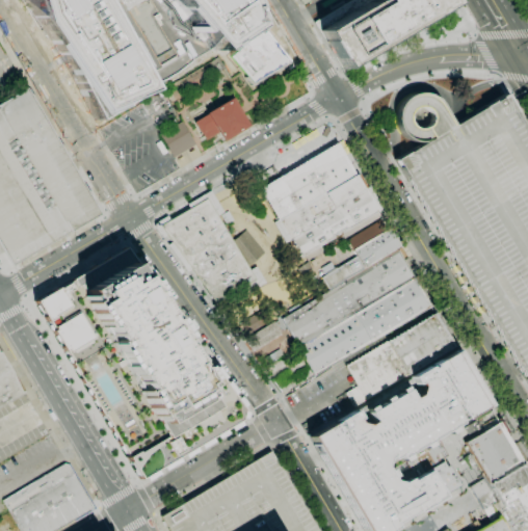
[(26,0),(40,20),(54,42),(51,44),(64,65),(96,116),(137,91),(148,87),(147,85),(152,82),(153,84),(169,76),(182,69),(194,58),(214,46),(216,49),(252,24),(263,17),(253,0),(26,0)]
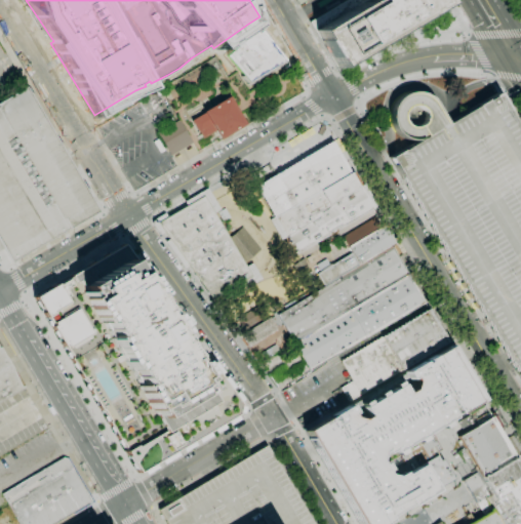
[(313,22),(338,6),(348,0),(448,0),(449,2),(451,5),(401,35),(342,70),(313,22)]
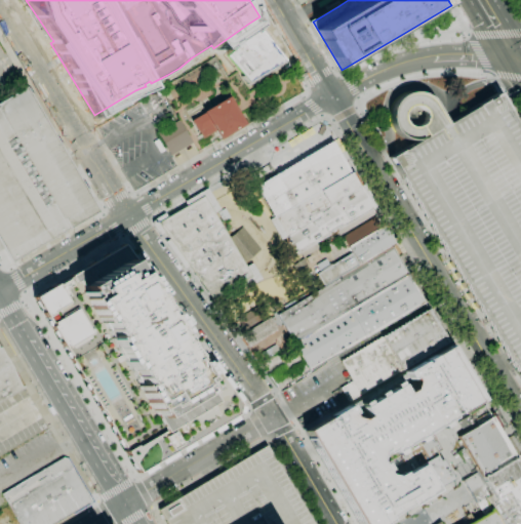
[(229,53),(250,80),(287,59),(264,29),(261,33),(257,30),(229,53)]
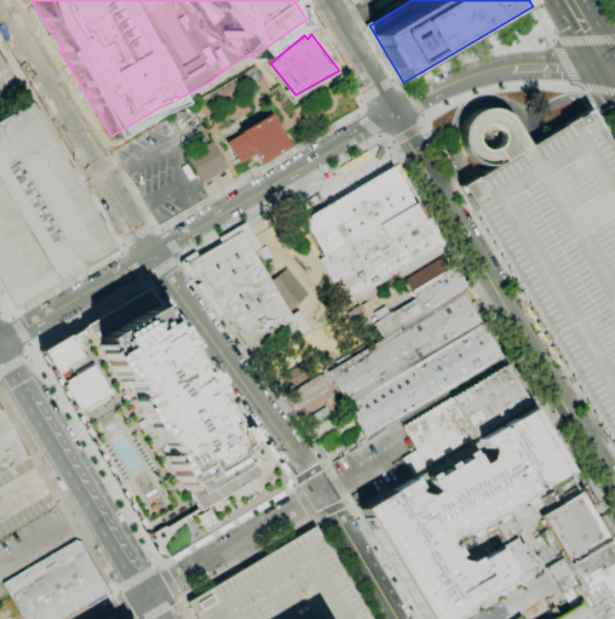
[(19,308),(0,274),(0,120),(35,101),(121,248),(19,308)]
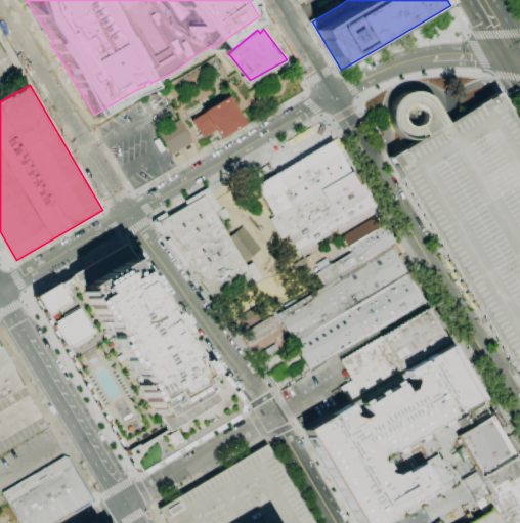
[(223,138),(218,130),(206,137),(203,131),(202,131),(195,120),(207,112),(206,111),(231,95),(249,124),(223,138)]
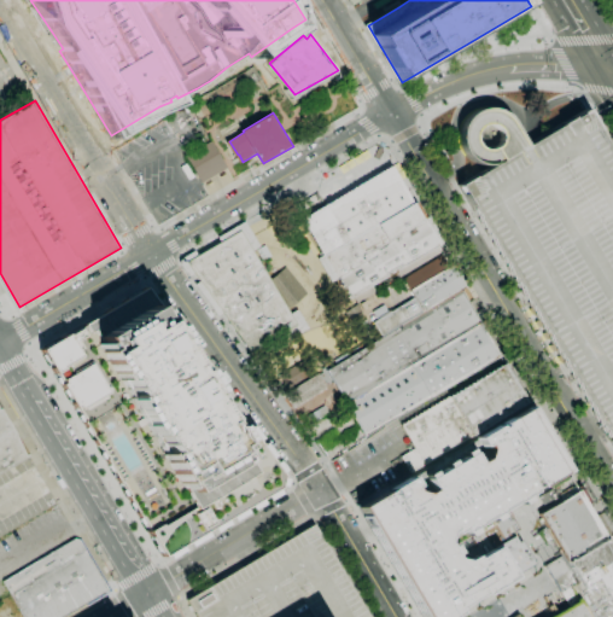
[(205,182),(190,155),(216,140),(232,167),(205,182)]
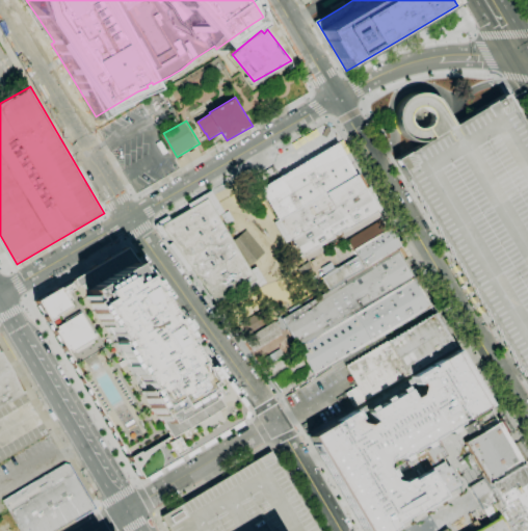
[(284,219),(264,187),(302,164),(342,140),(362,174),(284,219)]
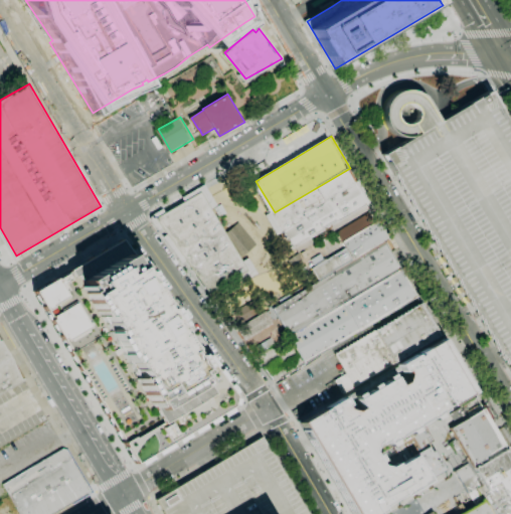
[(296,247),(286,230),(280,220),(275,212),(350,168),(362,188),(371,203),(296,247)]
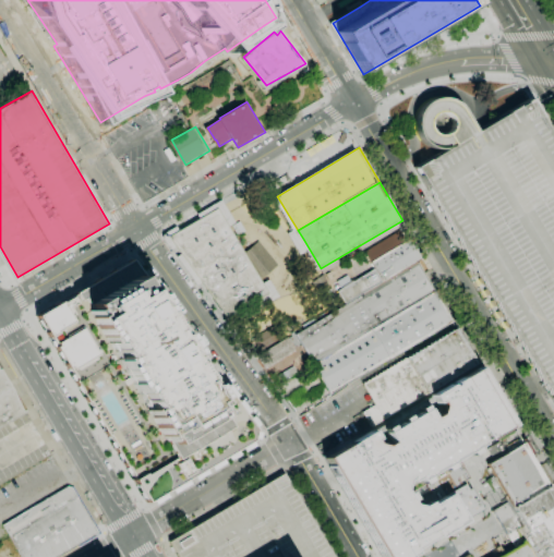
[(230,316),(172,237),(220,208),(247,253),(263,280),(266,286),(271,292),(230,316)]
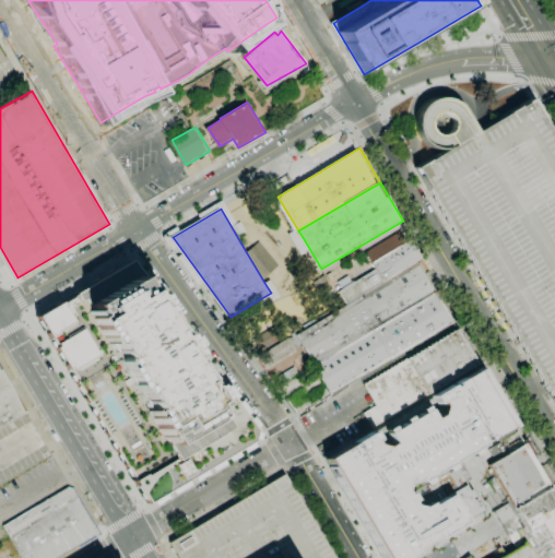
[(350,304),(342,291),(379,268),(375,261),(413,238),(425,259),(350,304)]
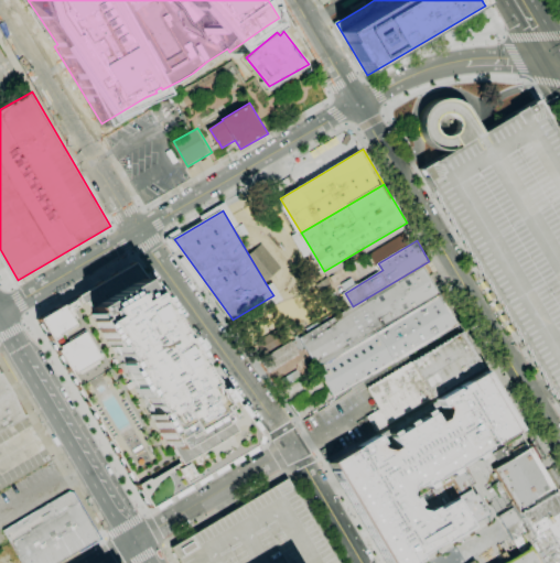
[(249,256),(265,242),(284,267),(266,283),(246,259),(249,256)]
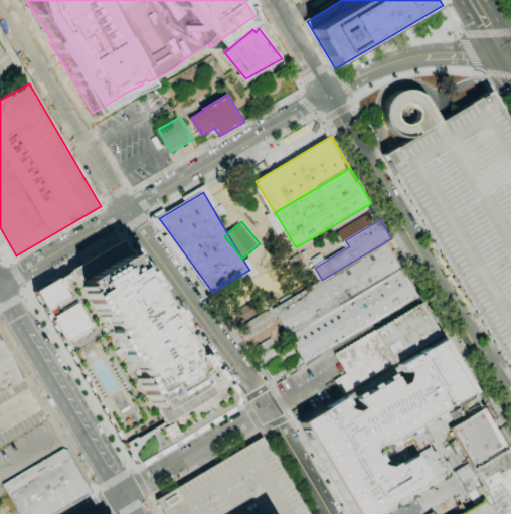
[(37,291),(139,463),(235,405),(238,395),(125,238),(37,291)]
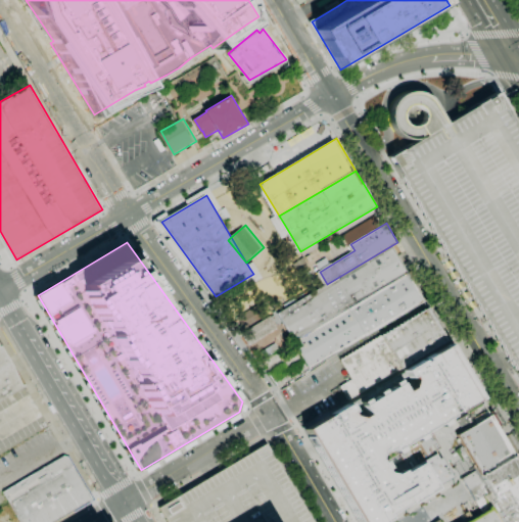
[(397,242),(404,252),(399,254),(427,300),(314,369),(280,313),(327,284),(397,242)]
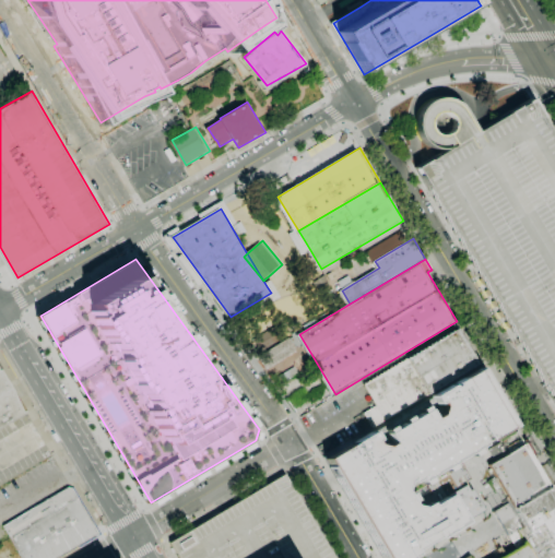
[(263,351),(256,339),(281,323),(288,335),(263,351)]
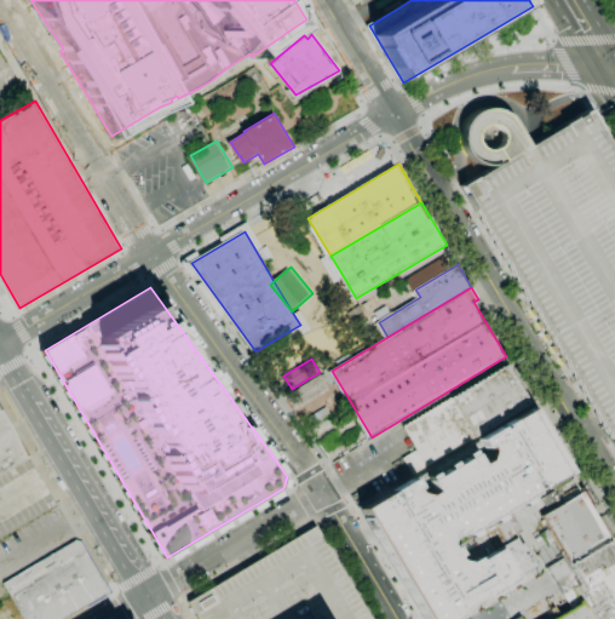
[(417,473),(407,457),(420,448),(407,425),(463,391),(511,364),(534,402),(417,473)]
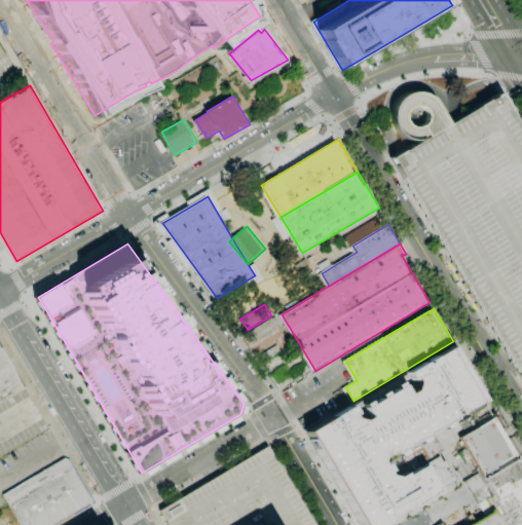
[(376,339),(415,319),(412,312),(373,333),(376,339)]
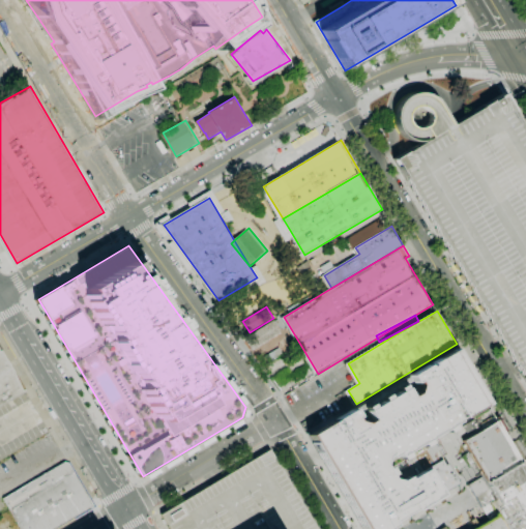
[(256,350),(249,336),(276,320),(284,332),(256,350)]
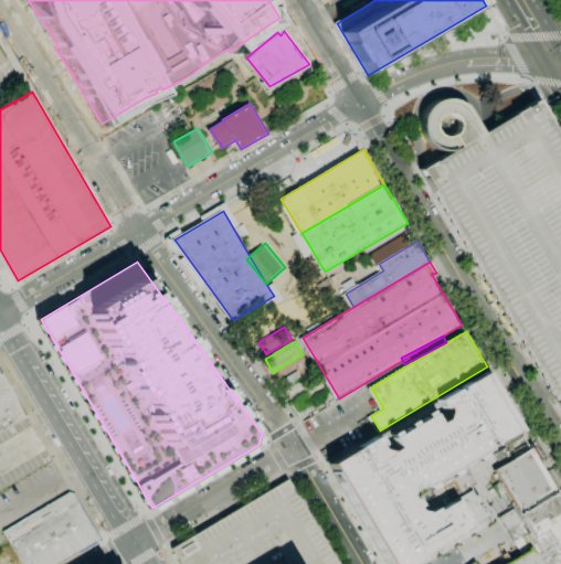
[(0,362),(32,416),(0,435),(0,362)]
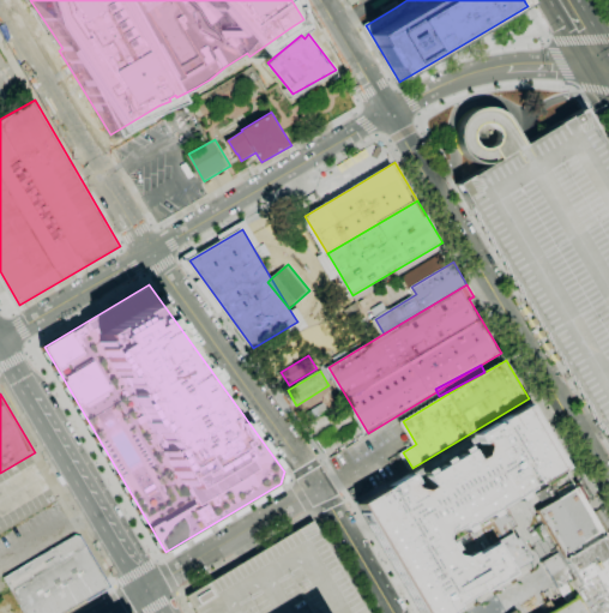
[(359,503),(372,524),(424,612),(446,612),(457,607),(456,605),(531,559),(512,527),(517,524),(504,503),(516,496),(518,500),(528,496),(524,491),(570,463),(542,418),(540,419),(529,401),(359,503)]
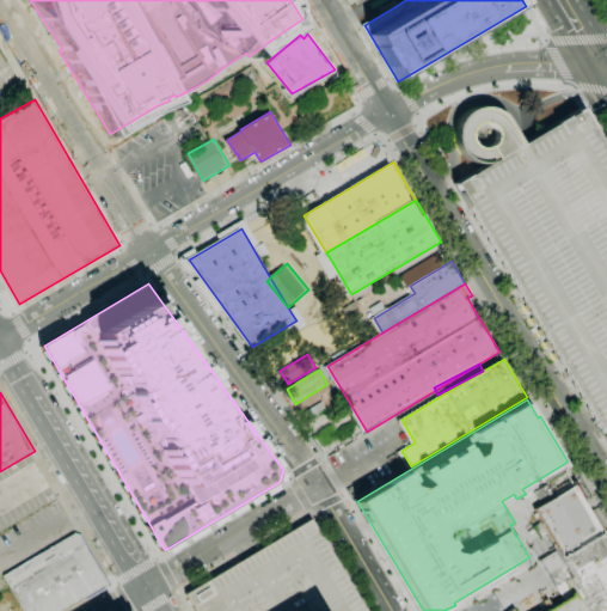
[(312,419),(308,410),(324,402),(327,410),(312,419)]
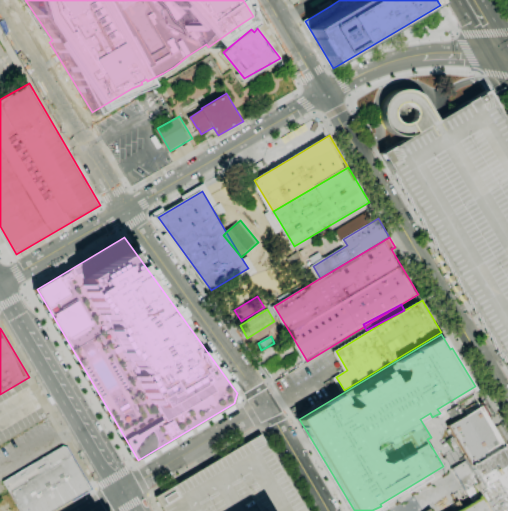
[(280,355),(283,361),(295,355),(300,363),(288,369),(275,376),(267,362),(280,355)]
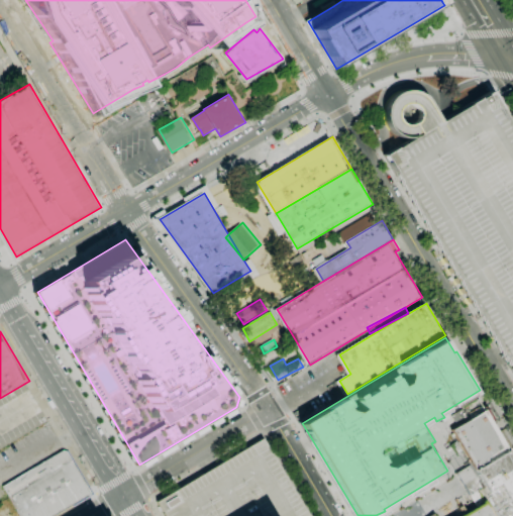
[(475,463),(471,457),(468,451),(462,455),(454,442),(460,439),(454,429),(488,409),(501,431),(506,428),(512,439),(512,448),(478,470),(475,463)]
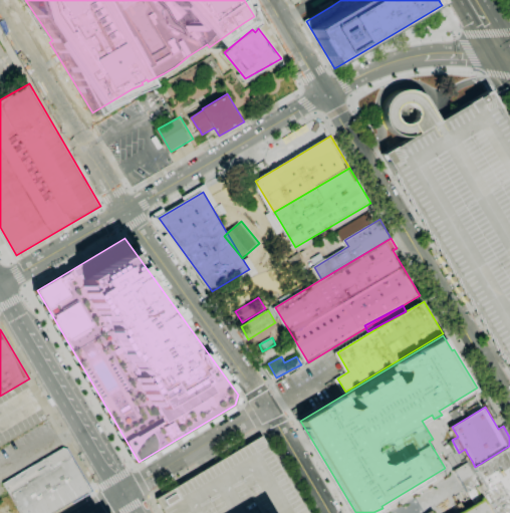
[(167,512),(159,498),(265,435),(310,512),(167,512)]
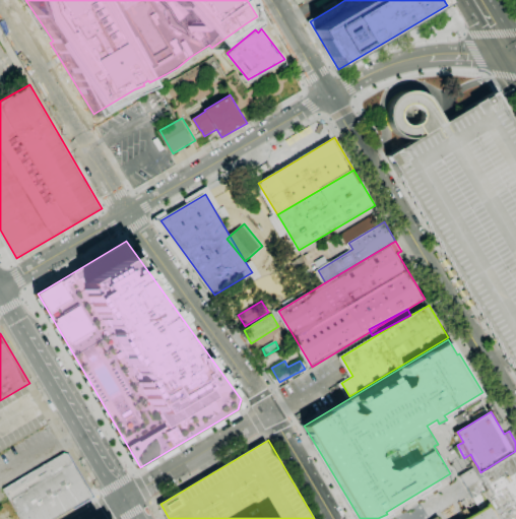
[(22,518),(47,518),(93,495),(70,451),(4,485),(22,518)]
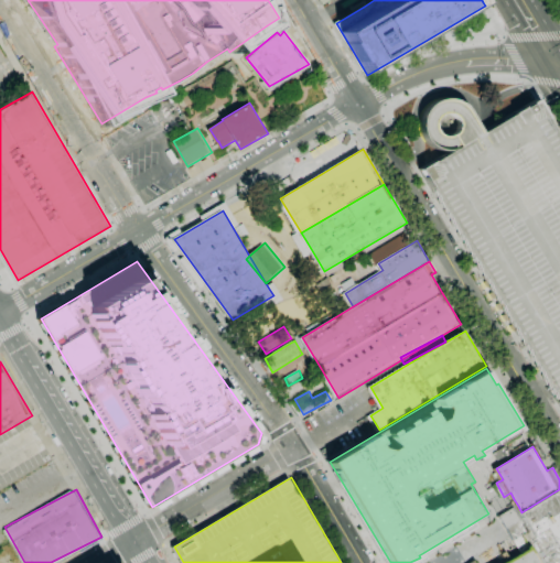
[(521,512),(559,489),(559,562),(541,562),(525,533),(532,530),(521,512)]
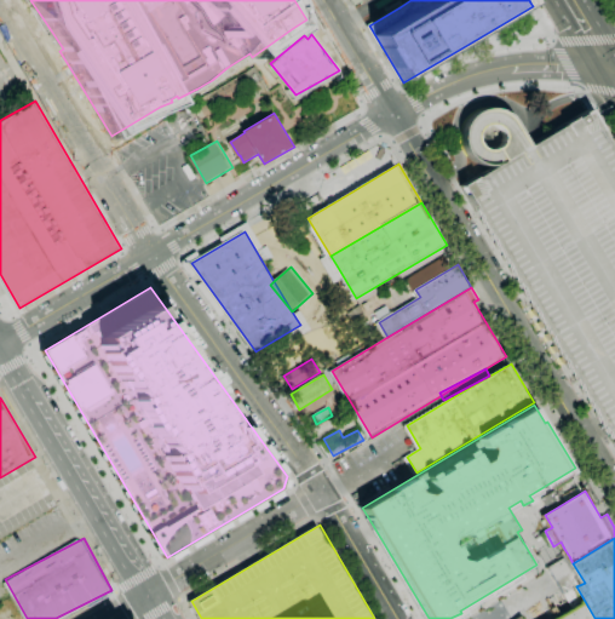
[(555,618),(575,607),(551,567),(559,561),(569,556),(573,563),(585,583),(576,586),(595,618),(555,618)]
